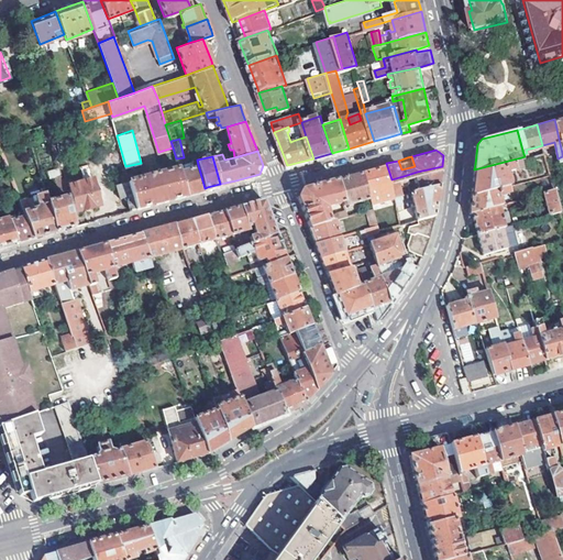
[(515,168),(523,166),(521,157),(512,160),(515,168)]
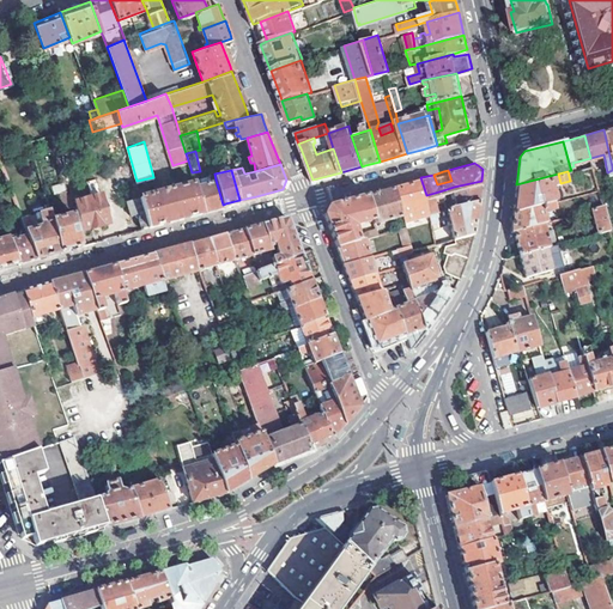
[(515,203),(514,209),(553,200),(550,186),(560,183),(558,174),(516,184),(515,203)]
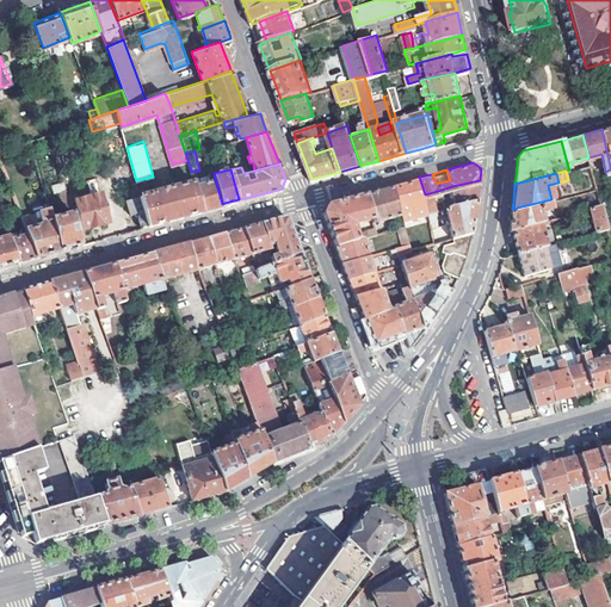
[(425,194),(419,177),(399,183),(393,185),(400,205),(403,204),(401,202),(415,197),(421,210),(429,209),(425,194)]
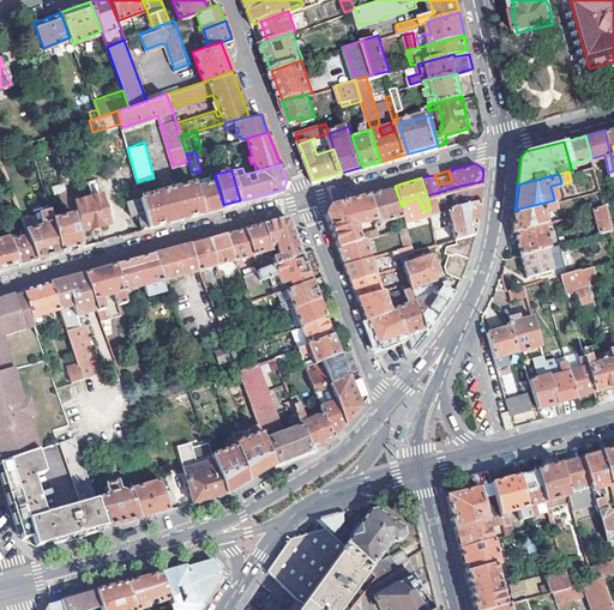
[(205,210),(223,205),(216,180),(199,185),(199,181),(194,182),(202,211),(205,210)]
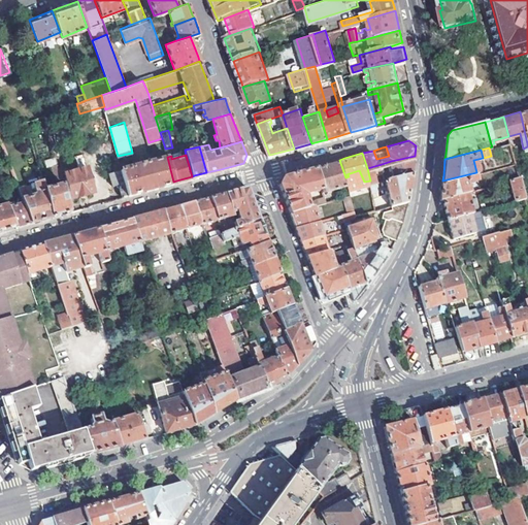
[(167,157),(167,156),(121,168),(128,194),(153,187),(173,182),(167,157)]
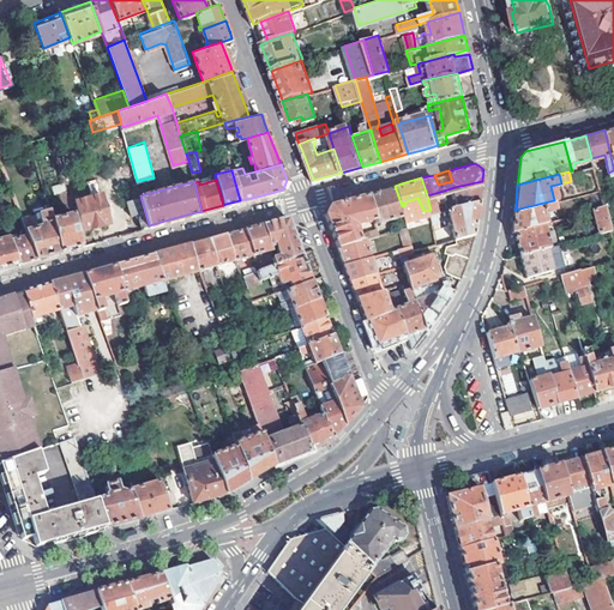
[(459,204),(480,198),(481,191),(481,185),(482,181),(455,187),(459,204)]
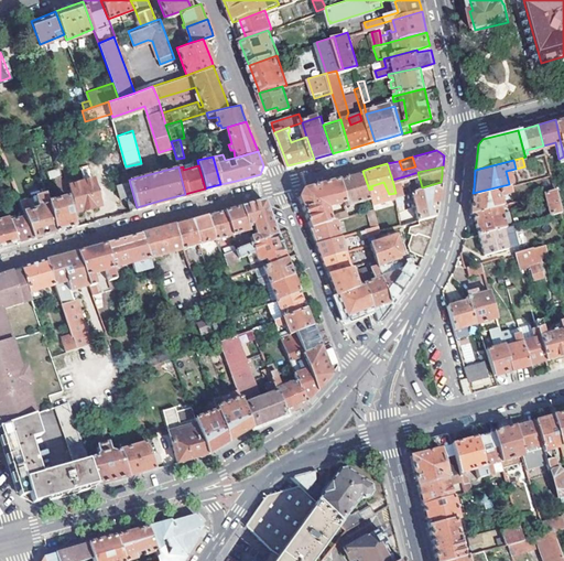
[(369,190),(362,171),(344,175),(338,177),(345,198),(345,202),(348,201),(349,203),(351,202),(351,200),(371,195),(369,190)]
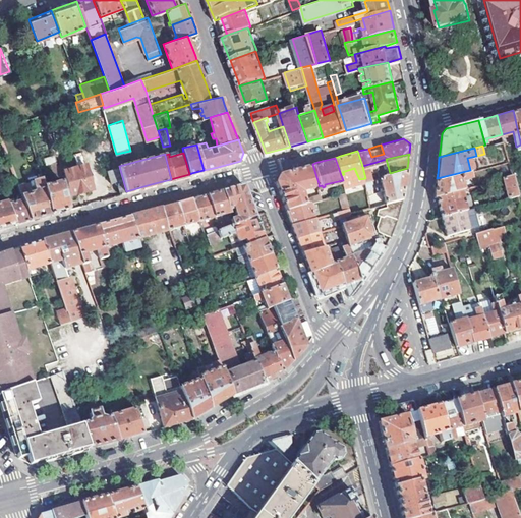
[(57,160),(52,161),(56,176),(61,175),(57,160)]
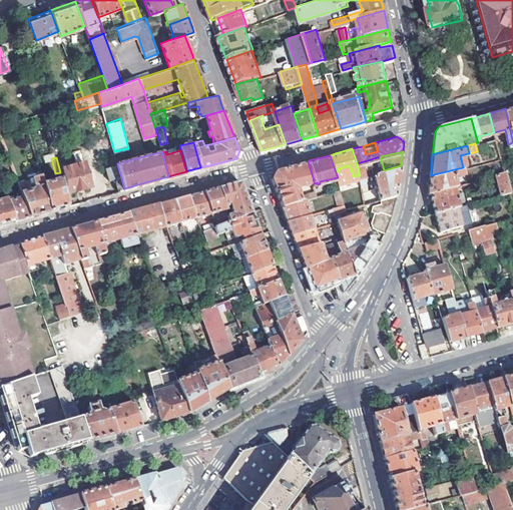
[(367,173),(365,166),(372,164),(371,159),(357,163),(360,175),(367,173)]
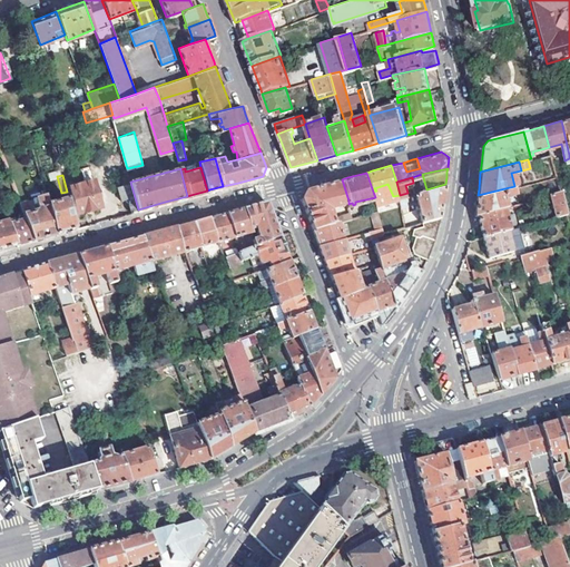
[(78,213),(101,206),(94,179),(71,185),(78,213)]
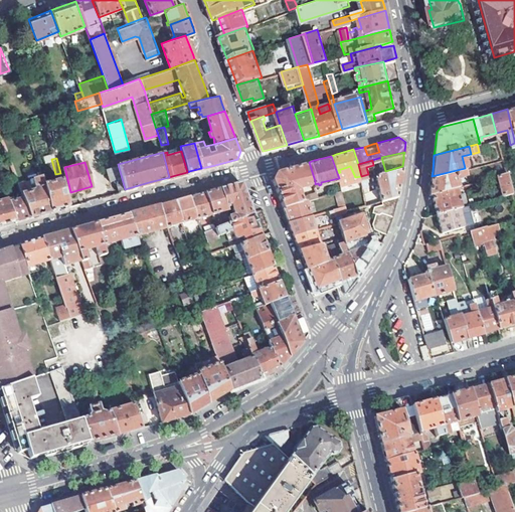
[(276,170),(273,178),(284,205),(301,199),(299,193),(297,186),(315,181),(309,162),(293,166),(276,170)]
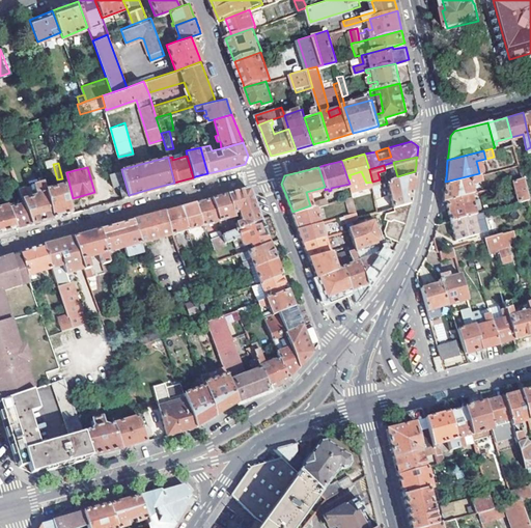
[(121,169),(110,172),(113,185),(117,184),(121,188),(123,197),(129,195),(121,169)]
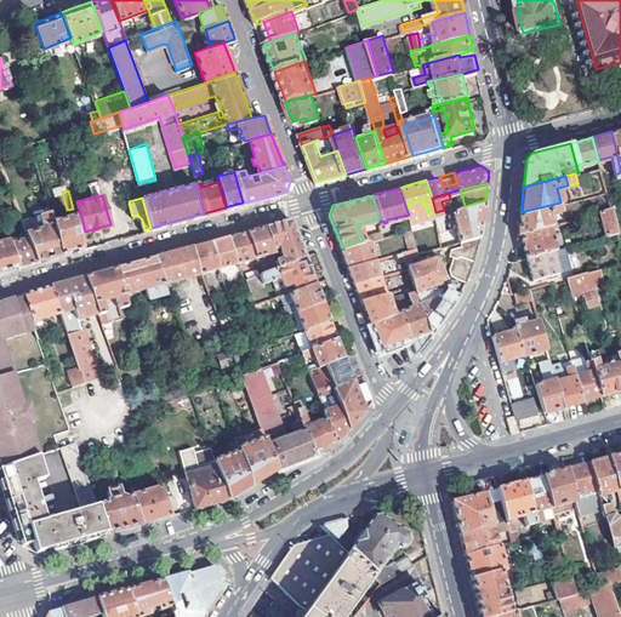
[(459,222),(462,236),(479,232),(482,218),(483,213),(485,200),(465,206),(454,207),(457,217),(454,218),(455,222),(459,222)]
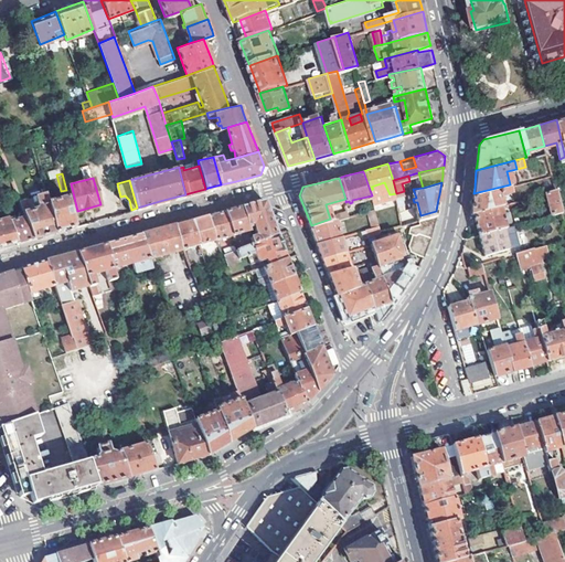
[(472,207),(471,211),(473,210),(502,202),(500,194),(512,191),(510,184),(473,193),(472,207)]
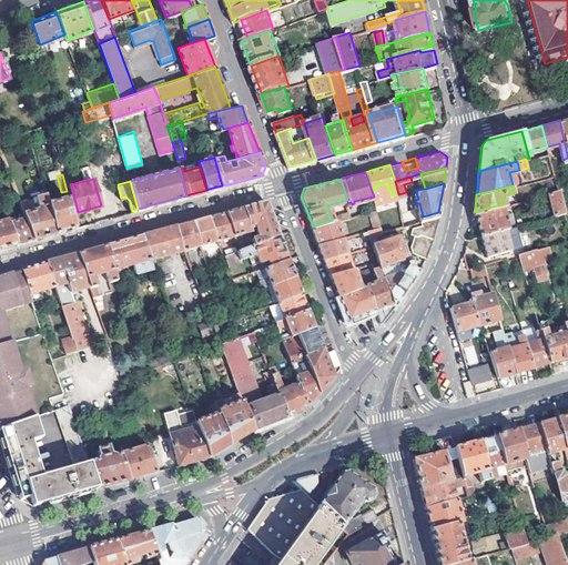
[(548,192),(554,214),(565,212),(559,190),(548,192)]
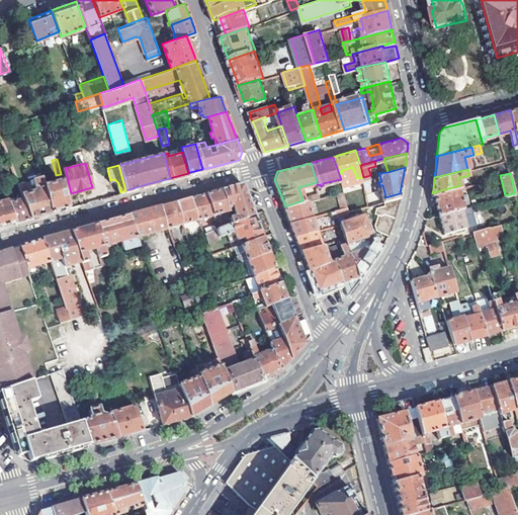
[(45,184),(41,176),(34,177),(36,186),(34,189),(27,190),(24,181),(19,182),(23,196),(30,217),(33,216),(51,211),(45,184)]
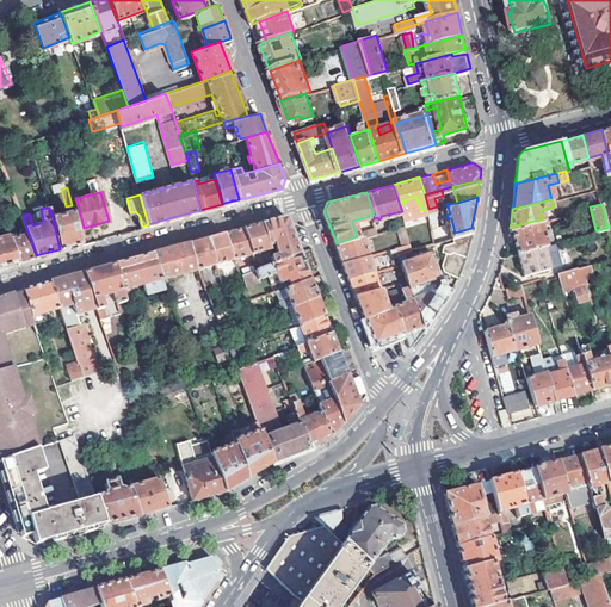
[(80,243),(82,243),(74,212),(53,217),(60,249),(80,243)]
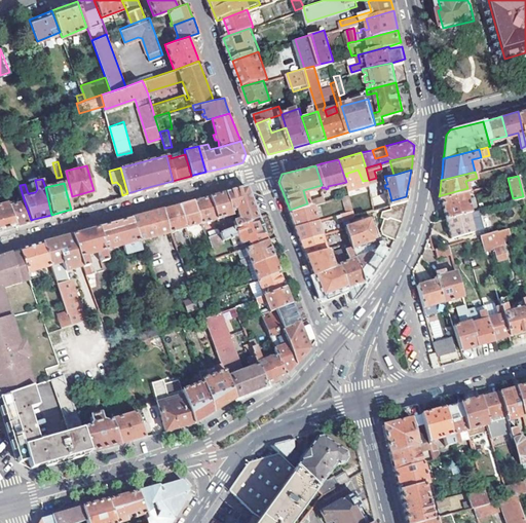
[(238,219),(237,217),(233,218),(234,219),(235,224),(258,215),(252,199),(247,184),(225,190),(232,212),(235,211),(235,209),(237,208),(241,218),(238,219)]
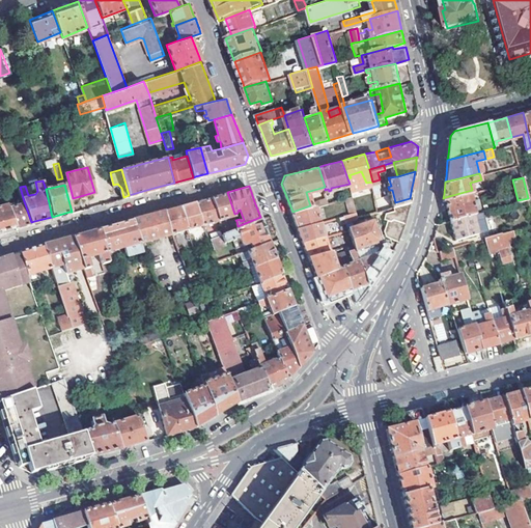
[(445,197),(450,219),(476,212),(472,196),(474,195),(472,190),(445,197)]
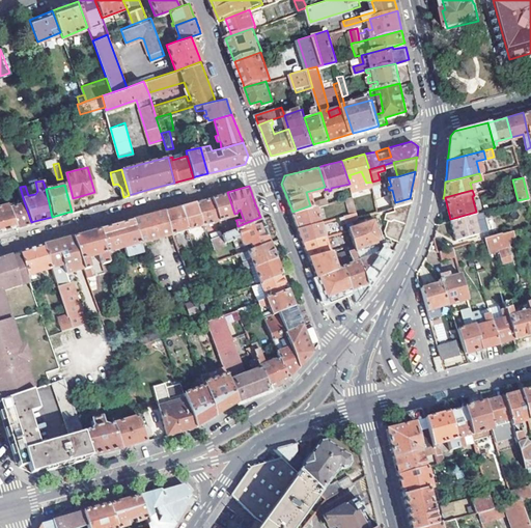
[(212,196),(220,218),(234,214),(227,192),(224,193),(212,196)]
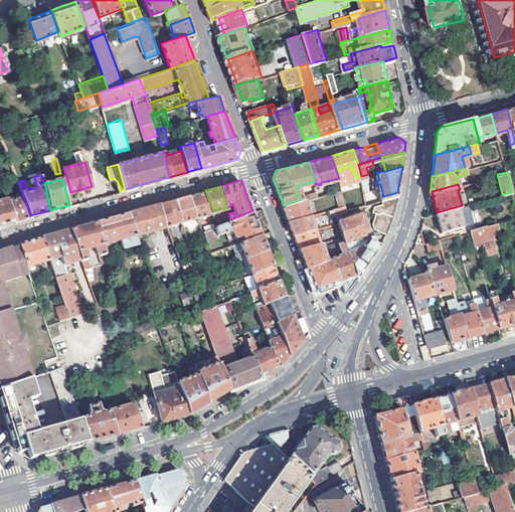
[(363,188),(365,198),(378,196),(377,186),(363,188)]
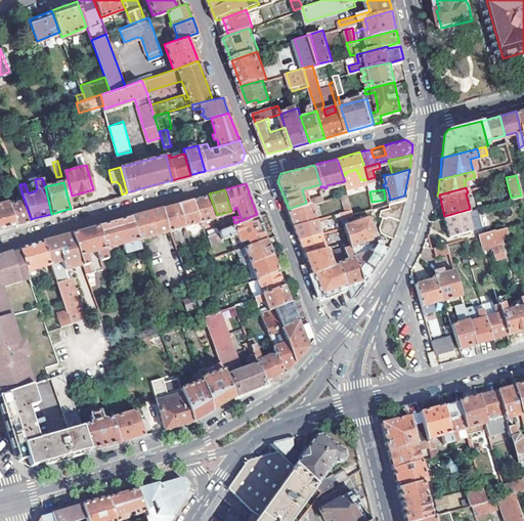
[(316,201),(323,198),(321,190),(314,193),(316,201)]
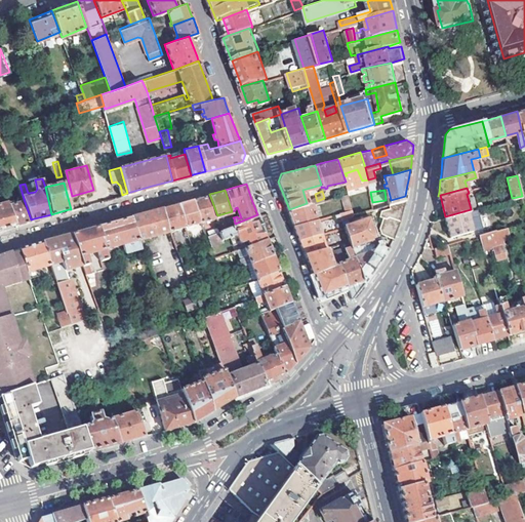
[(349,191),(341,193),(347,208),(354,206),(349,191)]
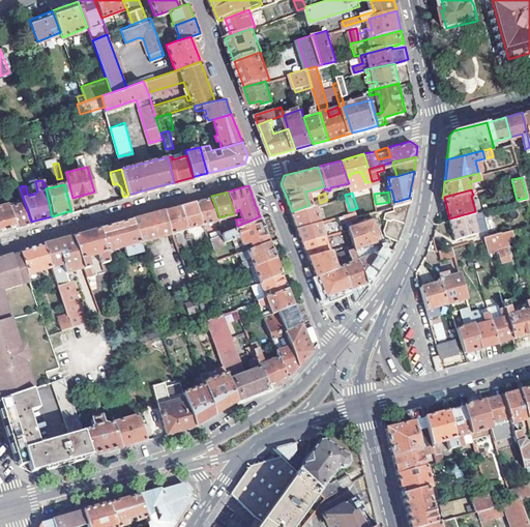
[(196,200),(202,222),(219,217),(211,196),(208,197),(196,200)]
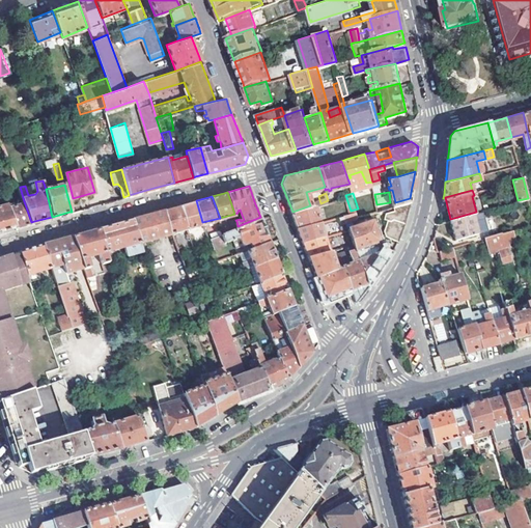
[(318,196),(308,199),(310,205),(316,204),(320,203),(318,196)]
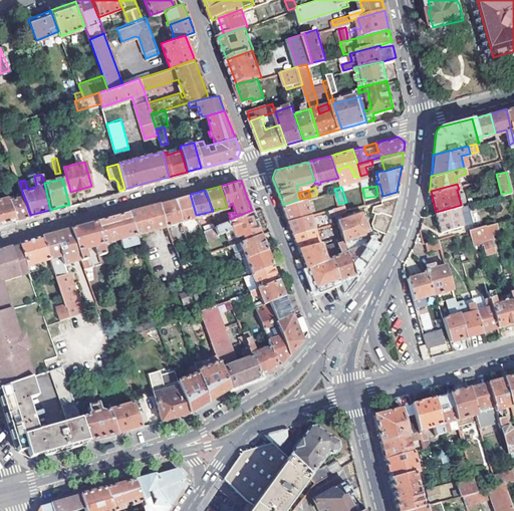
[(374,225),(384,232),(393,211),(396,197),(397,192),(382,196),(383,200),(372,203),(371,209),(375,211),(371,220),(374,225)]
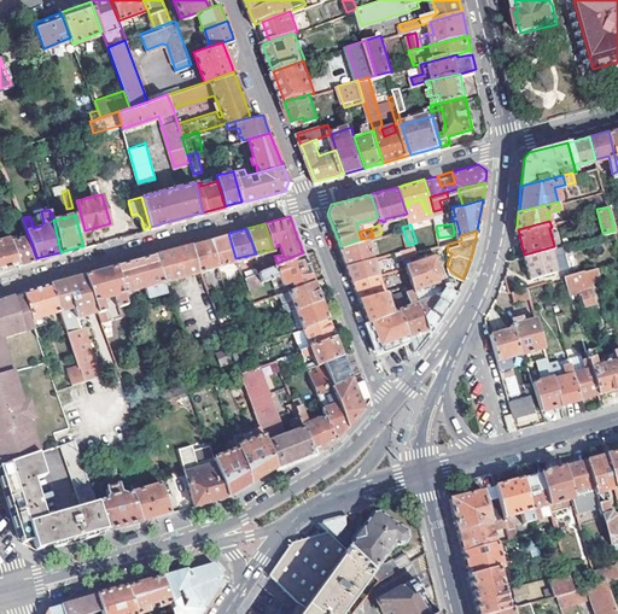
[(0,268),(15,264),(18,263),(10,237),(9,233),(5,234),(5,238),(0,238),(0,268)]
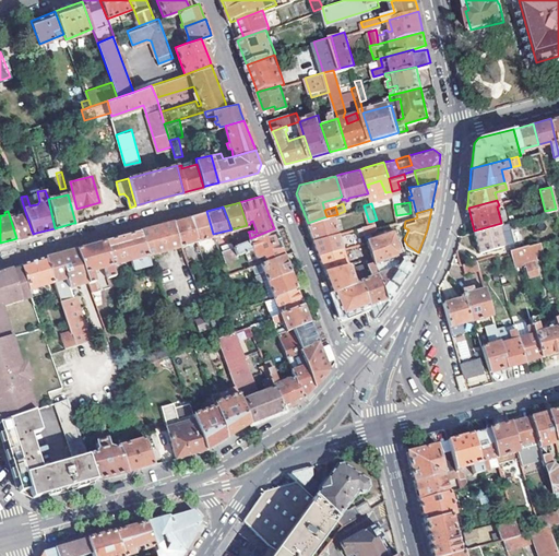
[(189,216),(199,239),(213,234),(206,211),(202,212),(189,216)]
